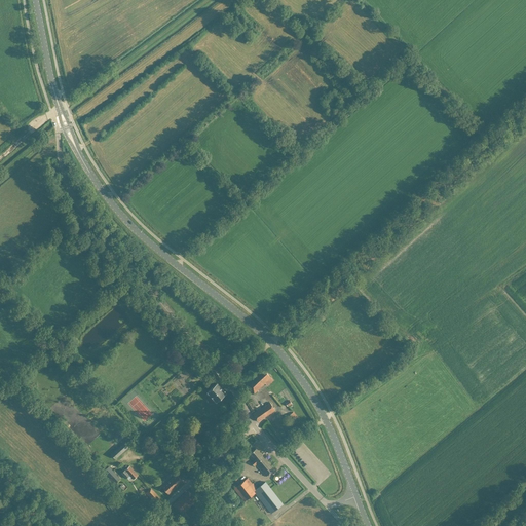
[(263,368),(247,383),(255,392),(265,383),(267,386),(273,380),(263,368)]
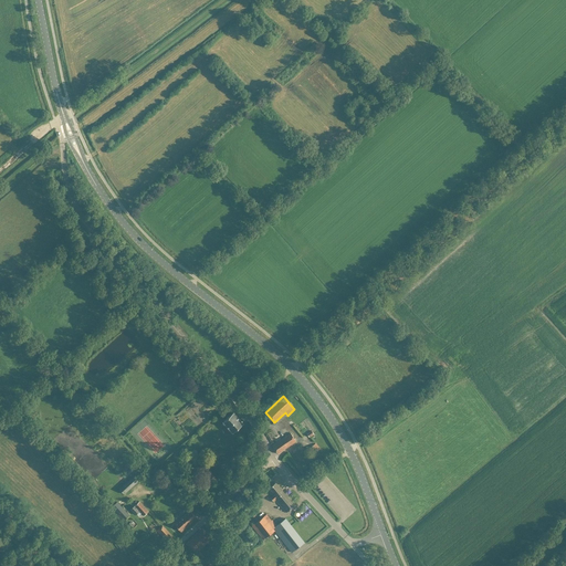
[(220,398),(216,402),(224,411),(228,408),(220,398)]
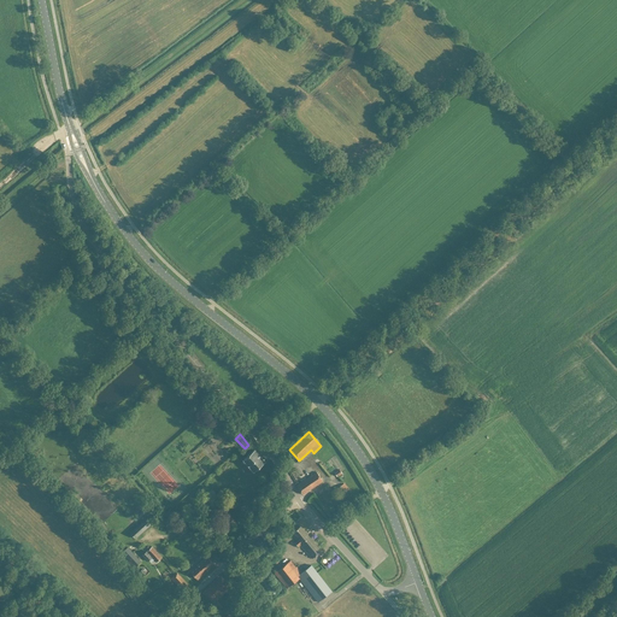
[(254,450),(251,453),(244,459),(251,466),(254,471),(265,462),(254,450)]
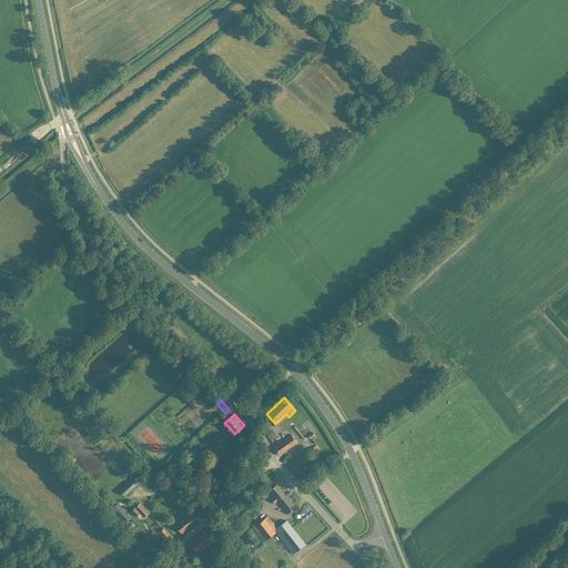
[(279,455),(280,455),(297,443),(292,435),(274,447),(273,447),(279,455)]
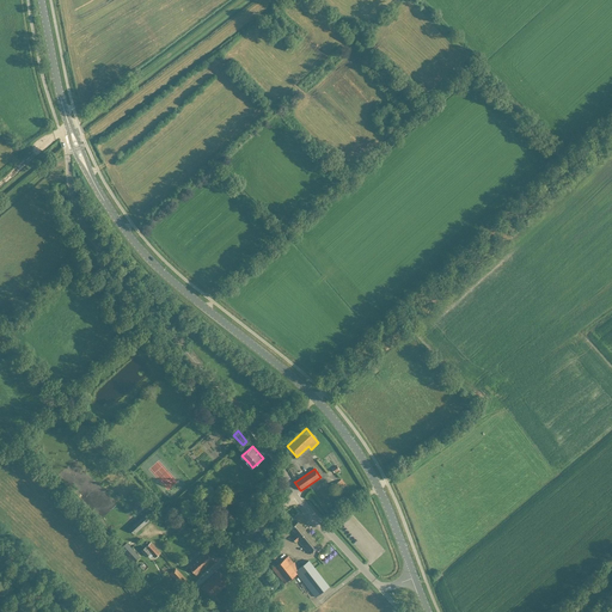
[(347,485),(342,479),(336,484),(341,490),(347,485)]
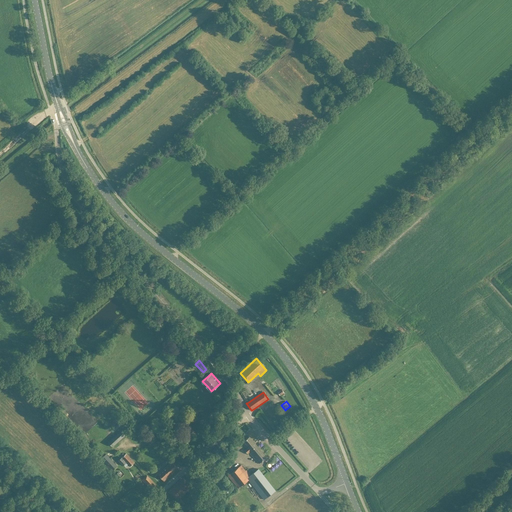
[(181,422),(183,425),(188,426),(190,424),(192,418),(182,417),(181,422)]
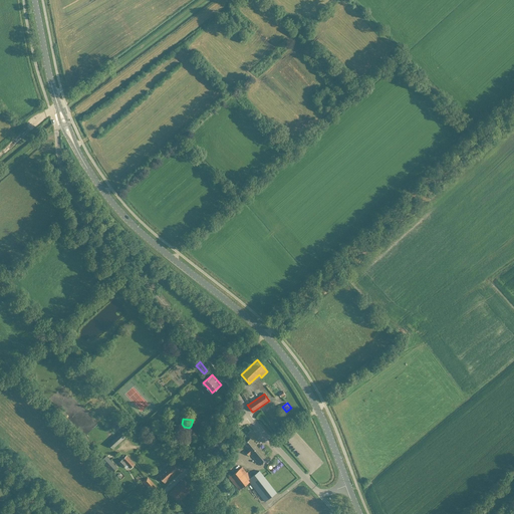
[(108,444),(112,449),(126,437),(121,433),(108,444)]
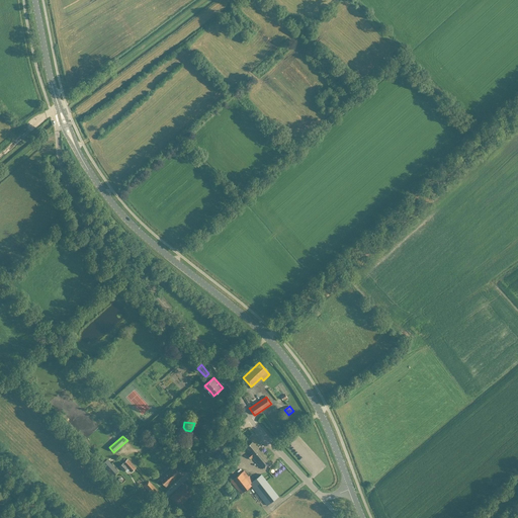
[(251,459),(252,457),(262,469),(270,462),(252,442),(245,448),(250,454),(248,455),(251,459)]
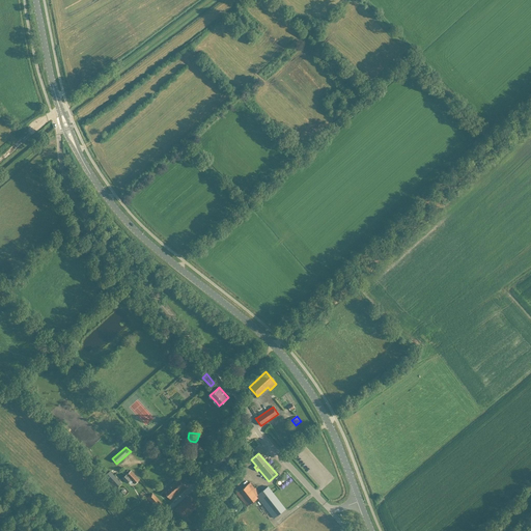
[(128,474),(123,478),(124,479),(128,482),(129,482),(131,484),(133,481),(135,483),(139,479),(136,476),(132,471),(130,472),(128,470),(127,471),(128,474)]
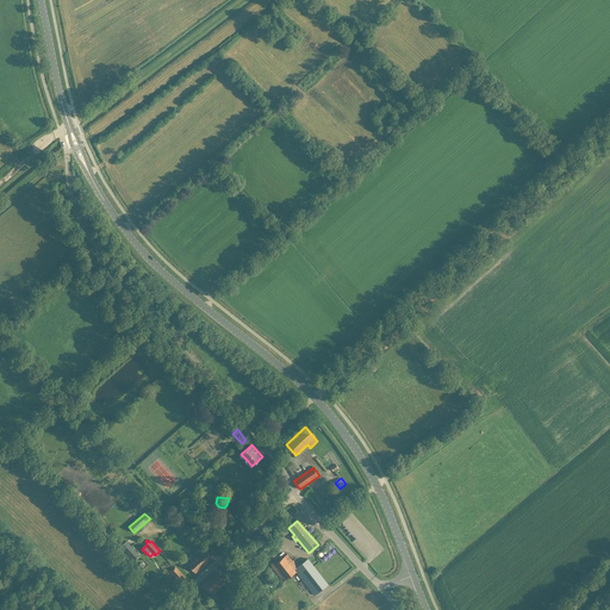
[(132,562),(141,556),(126,541),(120,546),(129,554),(126,556),(132,562)]
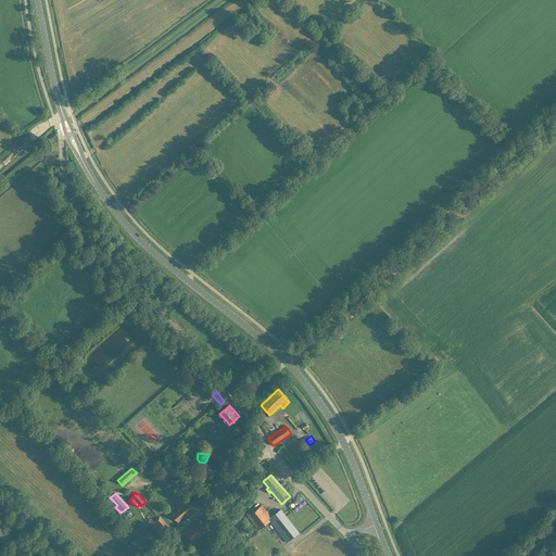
[(178,522),(193,508),(187,502),(172,515),(178,522)]
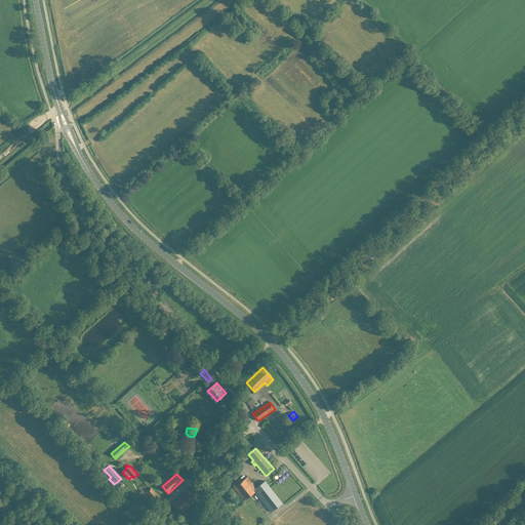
[(271,512),(278,507),(282,503),(266,481),(256,487),(252,482),(252,483),(247,477),(234,487),(237,491),(244,500),(255,491),(271,512)]
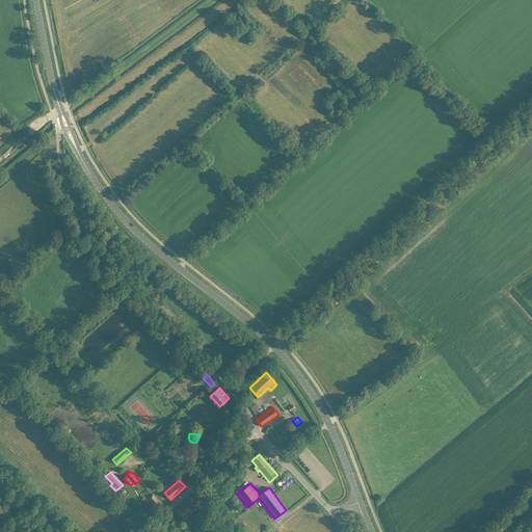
[(148,499),(158,510),(163,505),(153,494),(148,499)]
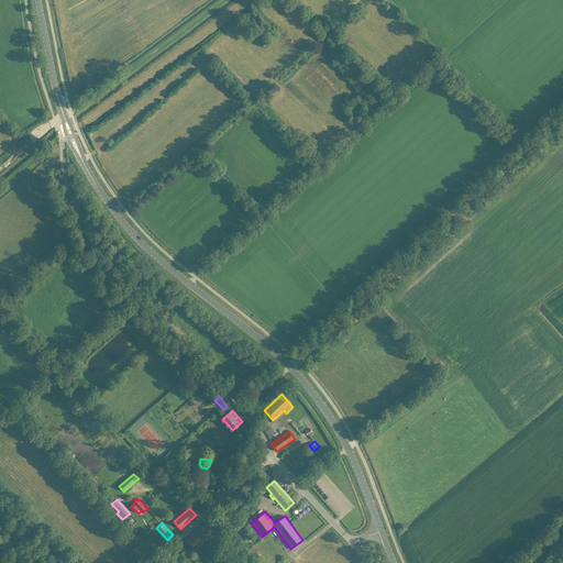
[(201,530),(200,529),(199,528),(187,539),(190,541),(187,544),(194,552),(211,536),(205,528),(201,530)]
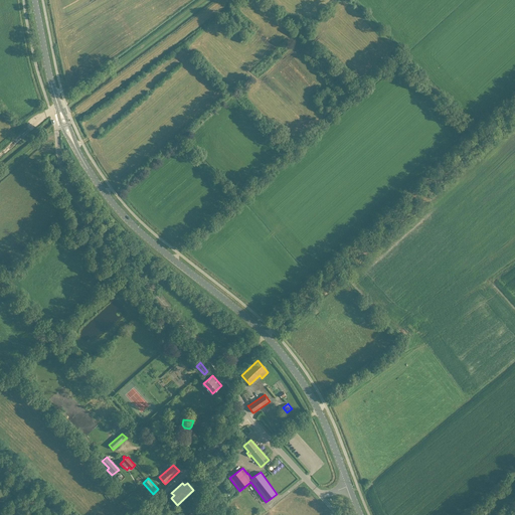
[(188,499),(199,510),(203,506),(193,495),(188,499)]
